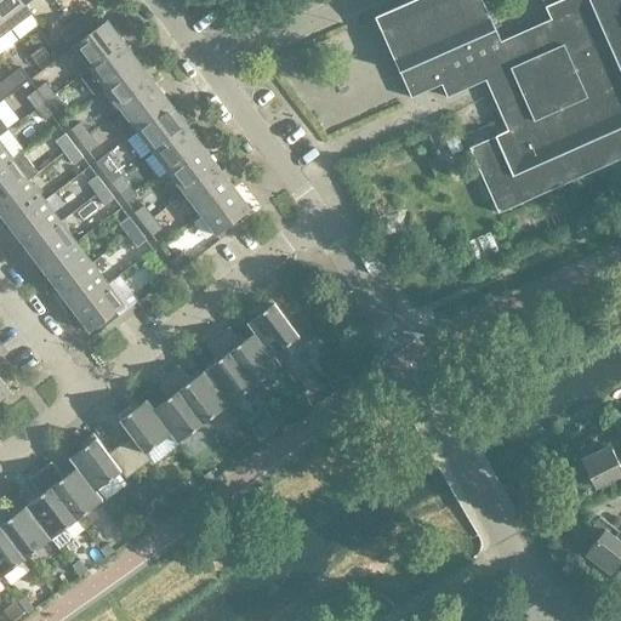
[(32,13),(24,5),(21,0),(0,0),(0,15),(11,29),(32,13)]
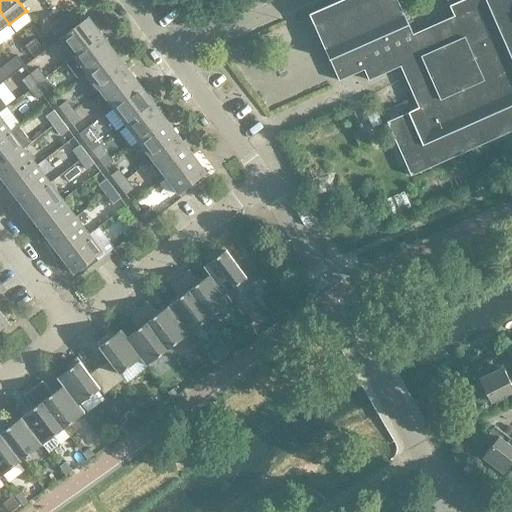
[(511,2),(511,0),(447,0),(454,15),(413,34),(397,0),(338,0),(309,13),(339,80),(364,69),(368,80),(400,66),(418,107),(387,121),(411,176),(511,130),(511,2)]
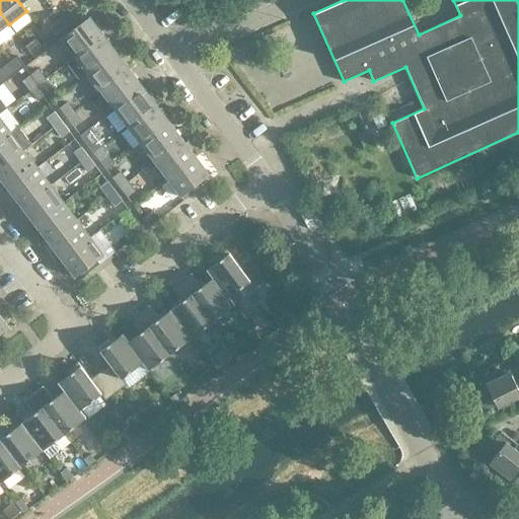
[(0,30),(9,24),(0,12),(0,30)]
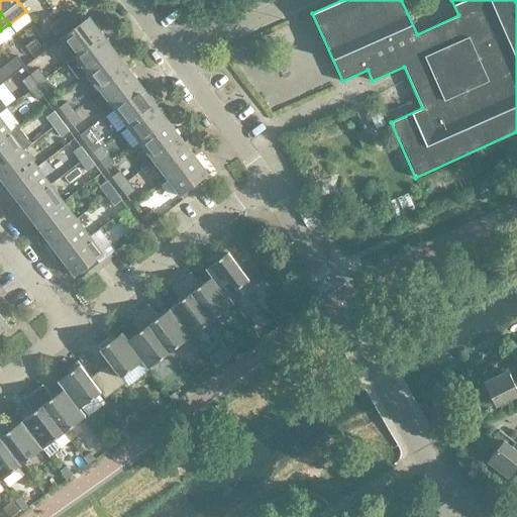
[(70,12),(60,19),(66,27),(75,19),(70,12)]
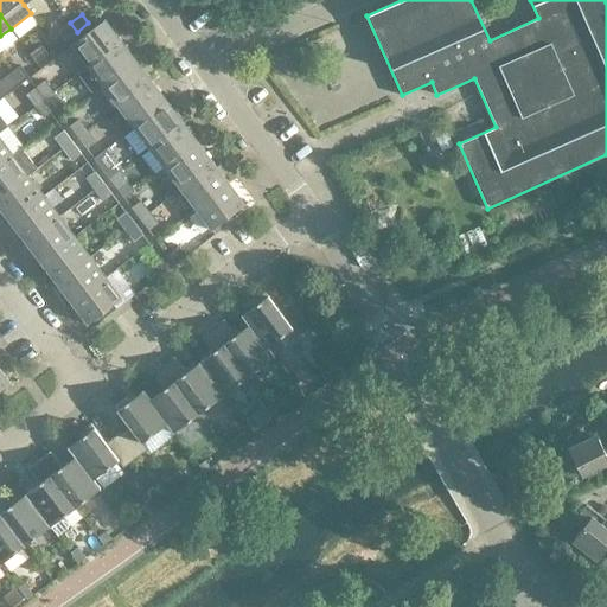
[(121,40),(104,20),(71,45),(87,66),(121,40)]
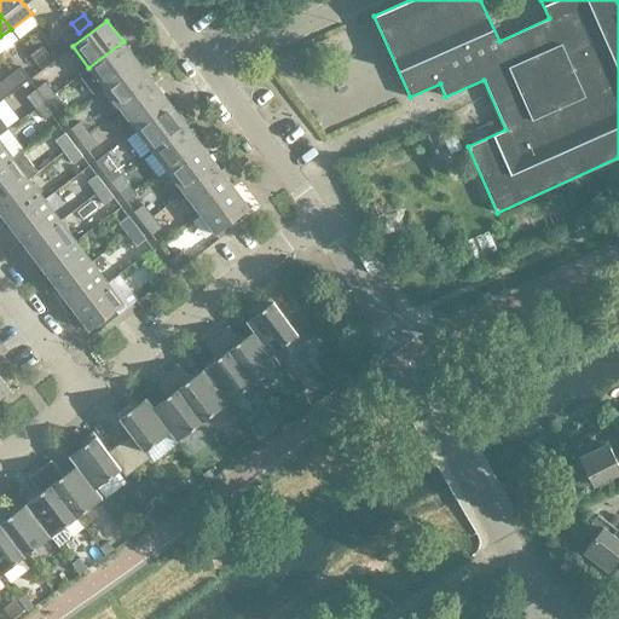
[(79,33),(71,23),(59,33),(67,41),(79,33)]
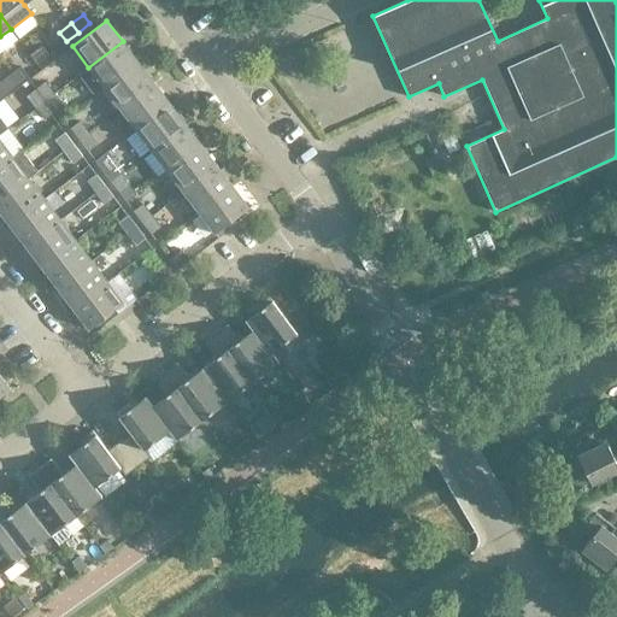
[(139,62),(123,41),(88,68),(78,75),(94,95),(104,88),(139,62)]
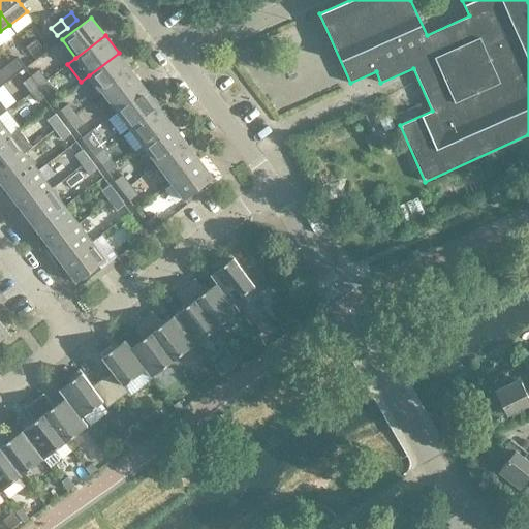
[(25,47),(31,55),(41,47),(35,39),(25,47)]
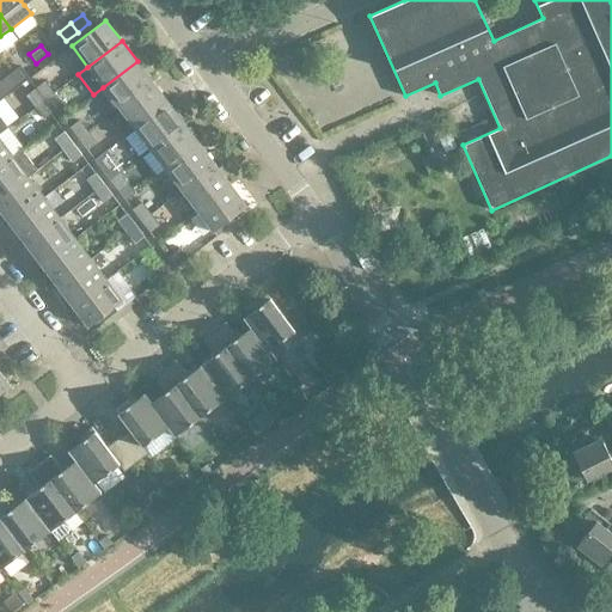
[(153,83),(138,61),(103,87),(118,108),(153,83)]
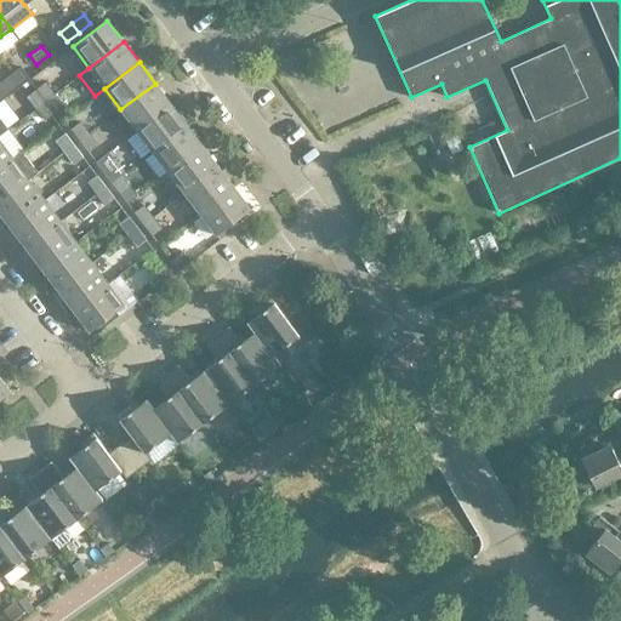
[(21,67),(11,74),(21,85),(29,79),(21,67)]
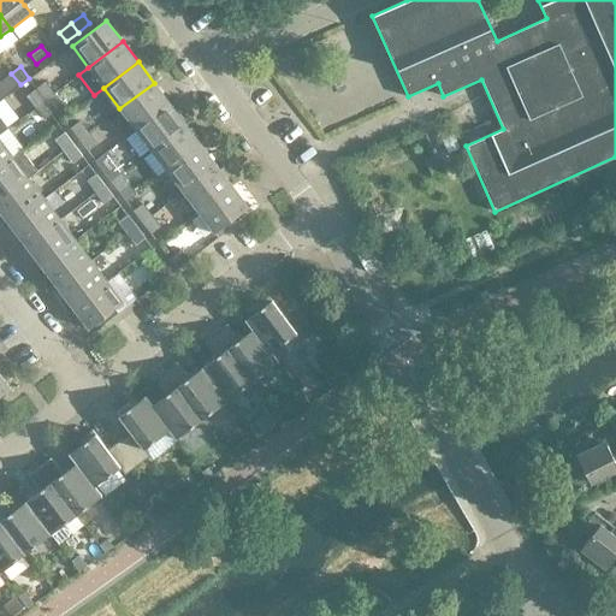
[(21,84),(11,73),(3,80),(11,92),(21,84)]
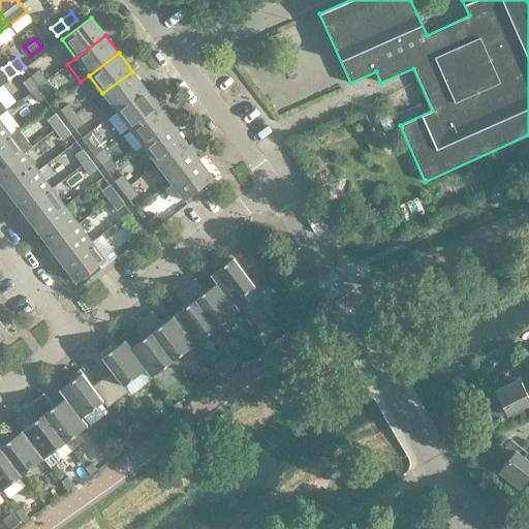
[(38,70),(30,76),(38,86),(45,81),(38,70)]
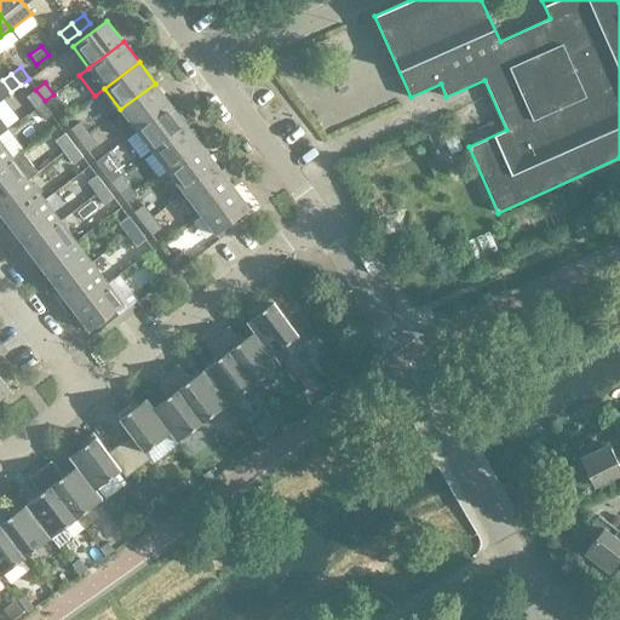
[(171,104),(155,84),(120,109),(137,130),(171,104)]
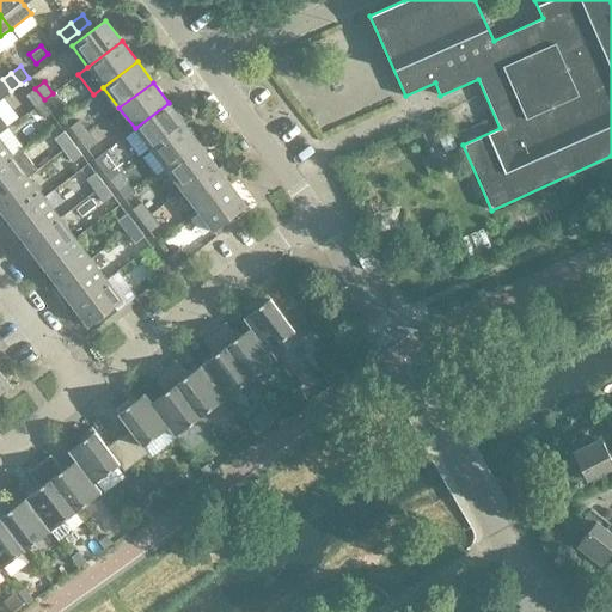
[(44,99),(35,89),(26,95),(35,106),(44,99)]
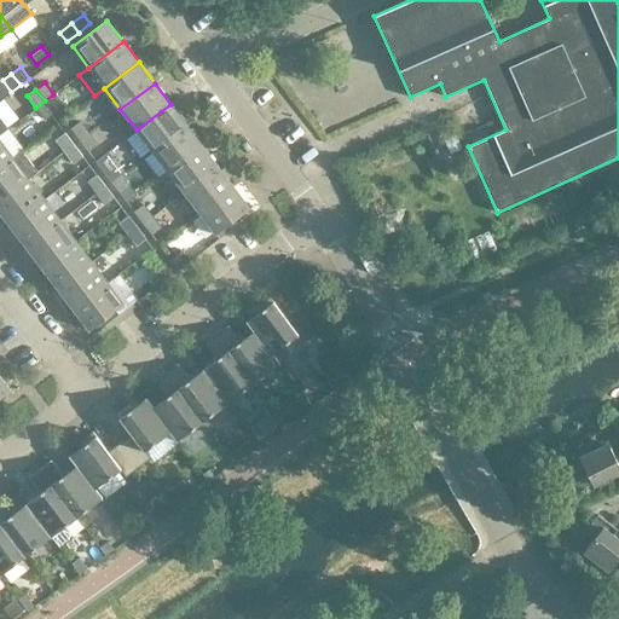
[(62,105),(53,94),(45,100),(53,113),(62,105)]
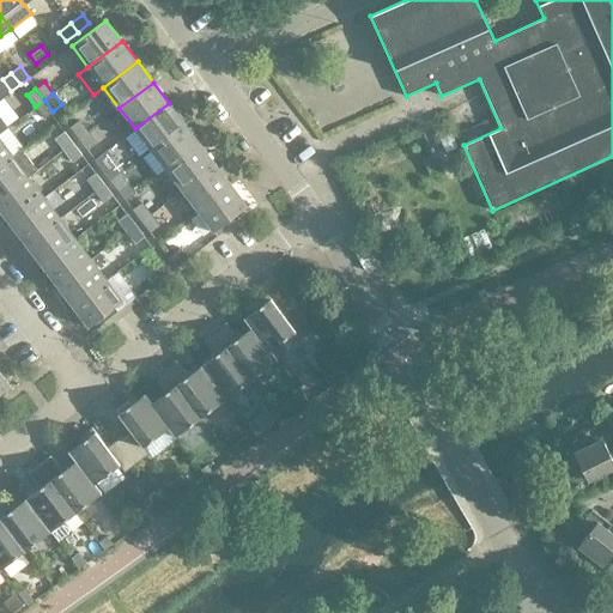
[(53,111),(44,99),(35,107),(44,119),(53,111)]
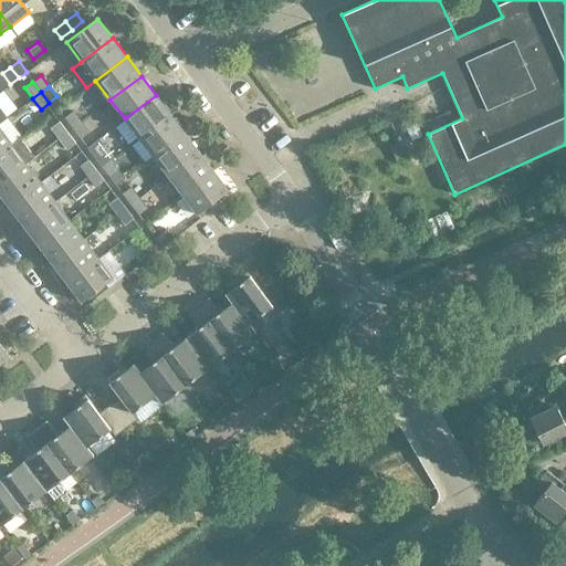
[(170,114),(156,95),(125,118),(139,137),(170,114)]
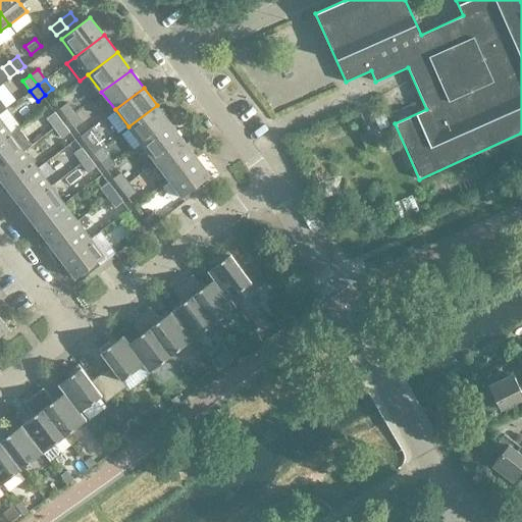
[(66,103),(59,108),(66,118),(74,113),(66,103)]
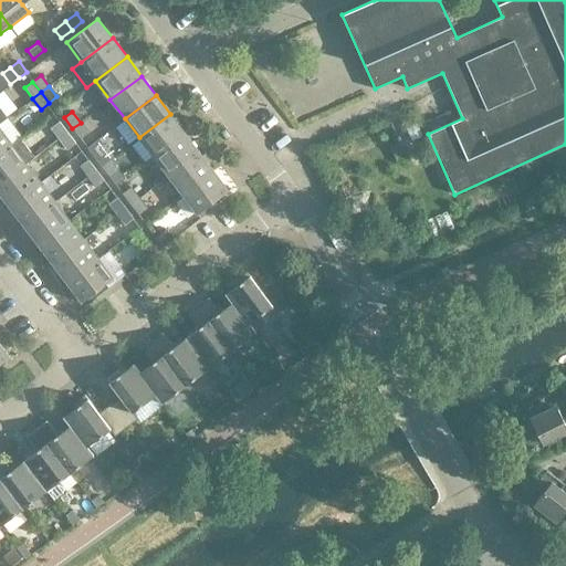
[(185,133),(170,114),(139,137),(154,157),(185,133)]
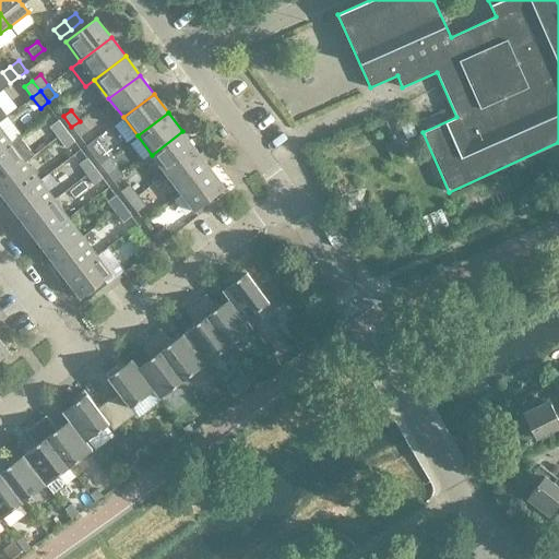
[(67,130),(58,120),(50,126),(58,137),(67,130)]
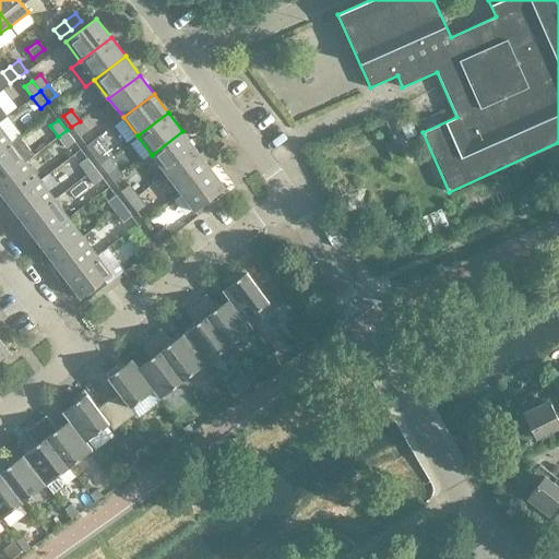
[(411,120),(401,125),(407,139),(417,134),(411,120)]
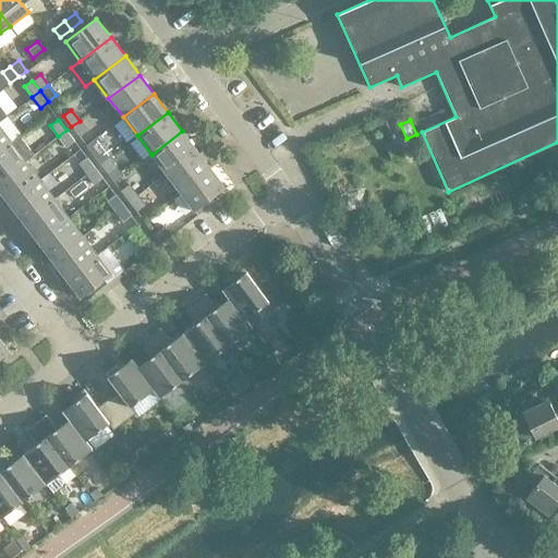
[(87,131),(80,121),(71,126),(80,137),(87,131)]
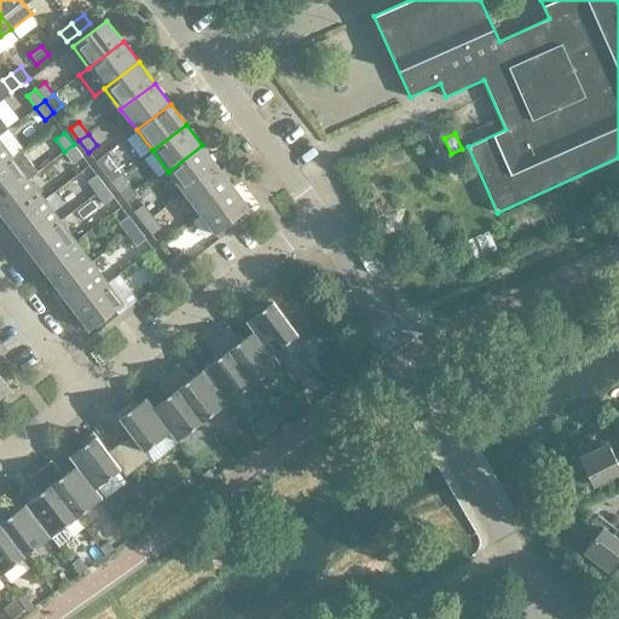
[(0,167),(12,158),(0,142),(0,167)]
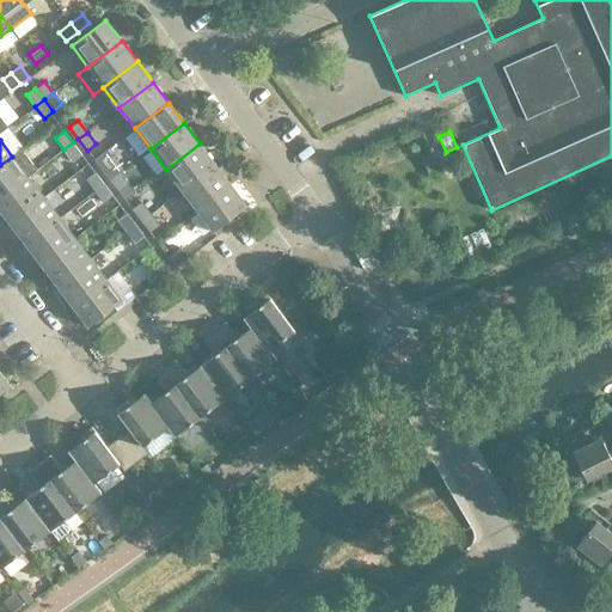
[(81,154),(73,142),(63,150),(73,161),(81,154)]
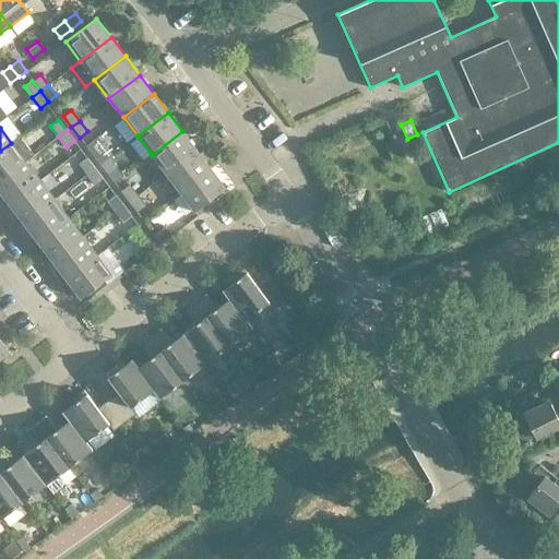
[(197,150),(182,131),(152,155),(166,174),(197,150)]
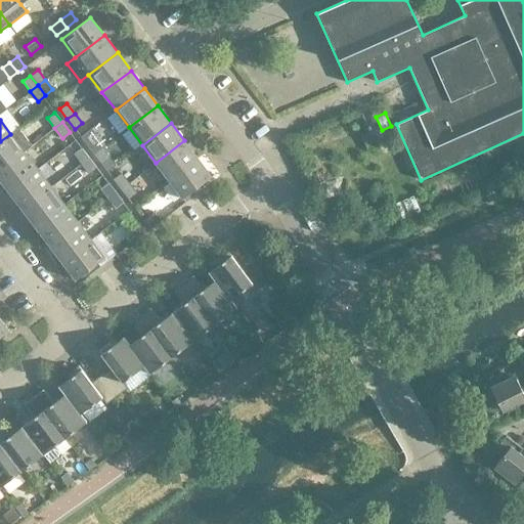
[(18,128),(10,134),(0,141),(0,169),(24,151),(32,145),(18,128)]
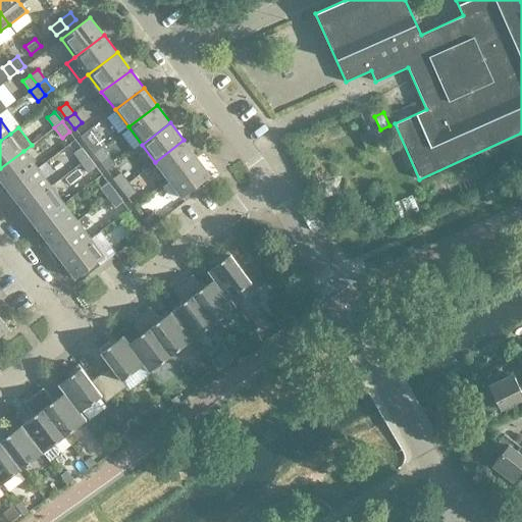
[(368,132),(360,136),(365,149),(373,146),(368,132)]
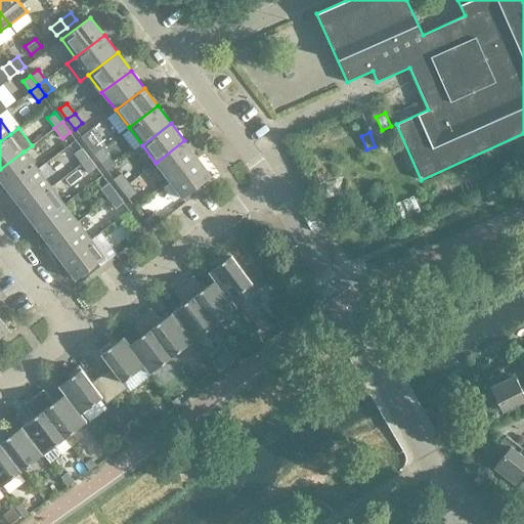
[(93,138),(86,144),(93,154),(101,148),(93,138)]
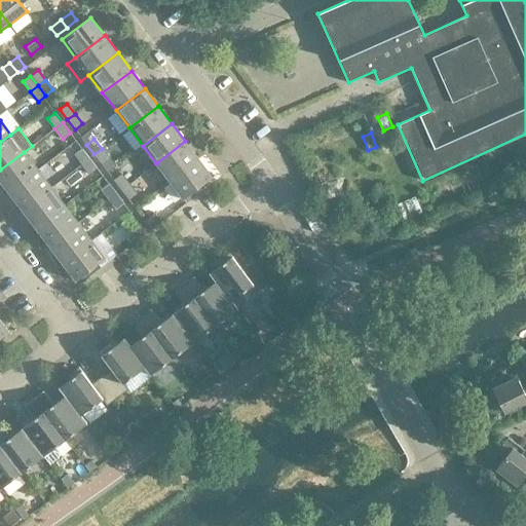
[(198,159),(185,141),(156,163),(170,181),(198,159)]
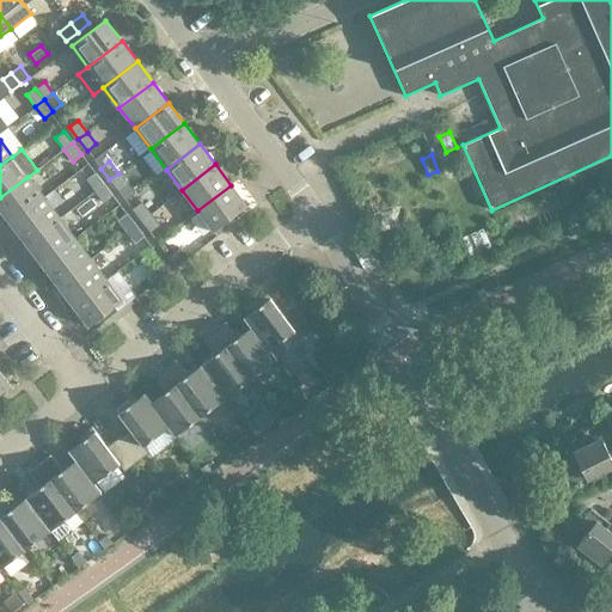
[(104,184),(95,172),(86,179),(95,191),(104,184)]
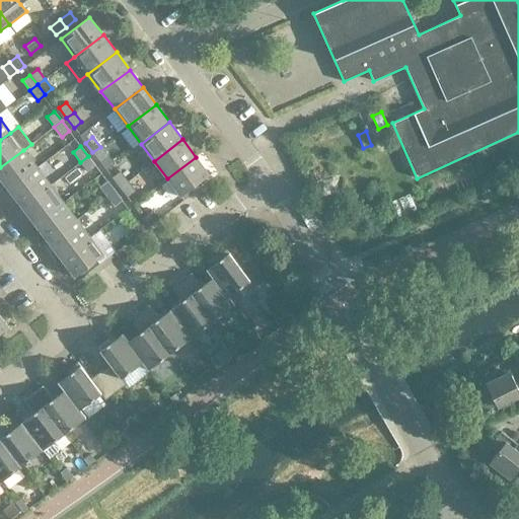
[(107,156),(100,147),(92,152),(100,162),(107,156)]
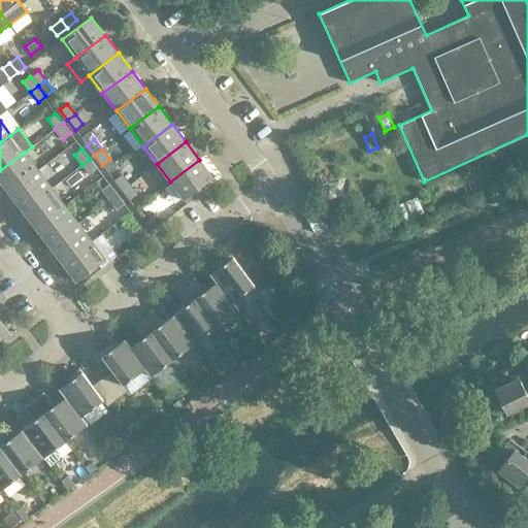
[(37,170),(24,153),(0,170),(0,182),(8,193),(37,170)]
